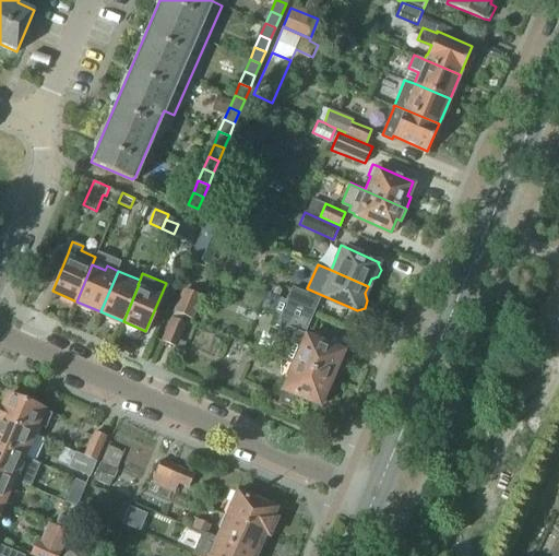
[(294,284),(286,299),(314,311),(321,296),(294,284)]
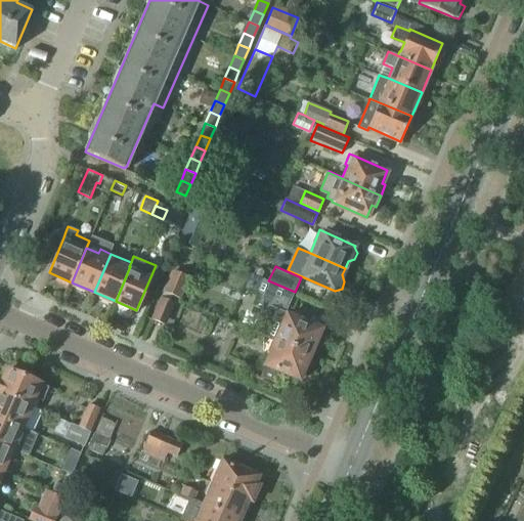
[(172,270),(163,291),(179,298),(187,277),(172,270)]
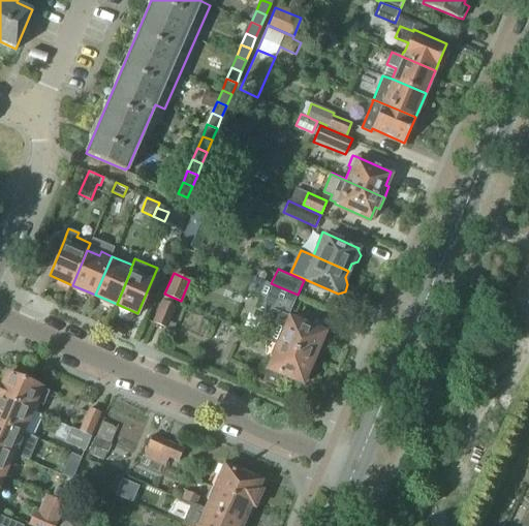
[(253,275),(247,289),(262,297),(259,304),(273,310),(261,337),(276,342),(313,358),(324,332),(288,316),(298,295),(271,283),(262,279),(253,275)]
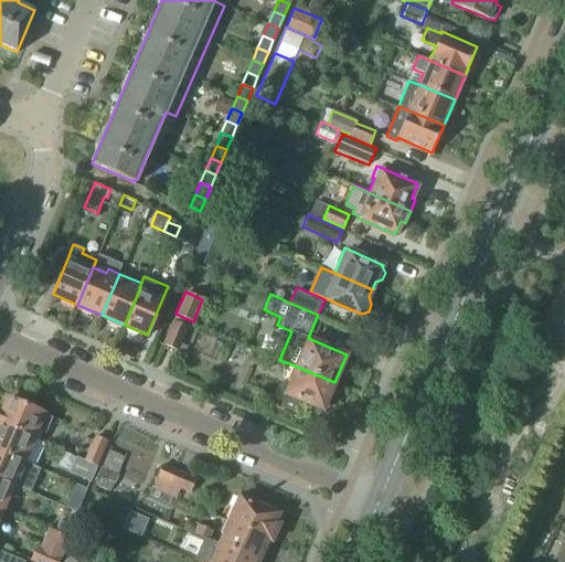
[(188,326),(173,319),(163,343),(178,350),(188,326)]
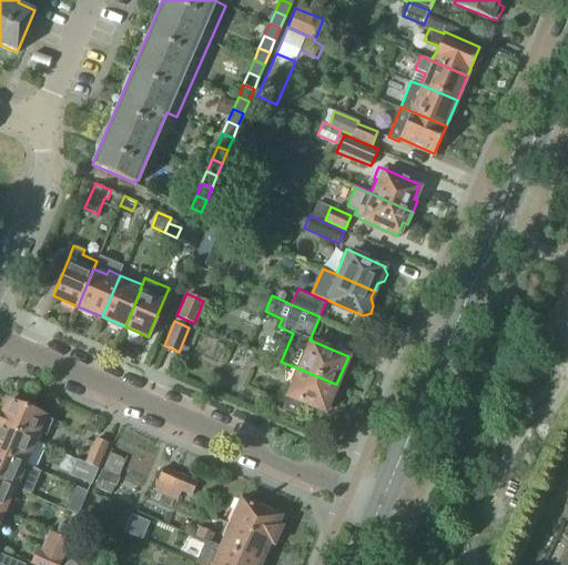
[(286,395),(282,409),(297,414),(302,402),(325,411),(330,399),(335,399),(338,391),(335,386),(336,384),(296,367),(285,394),(286,395)]
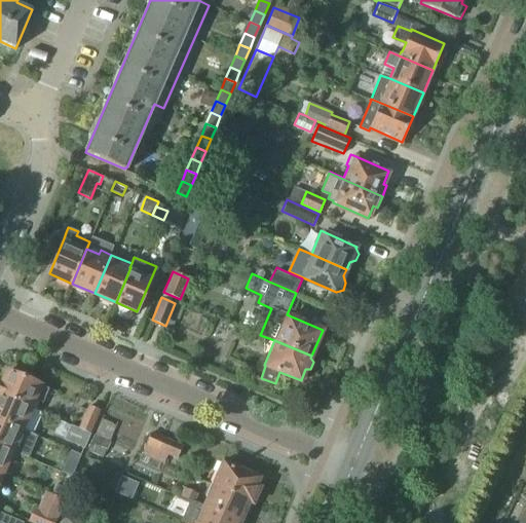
[(0,382),(0,393),(34,408),(37,400),(42,403),(48,388),(43,386),(43,385),(7,370),(1,383),(0,382)]
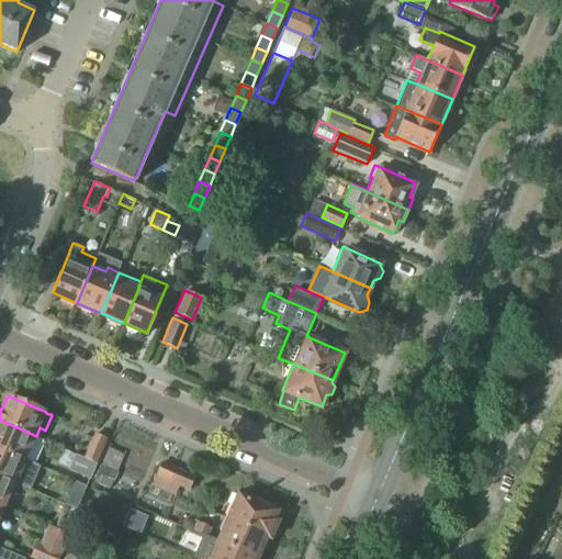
[(0,420),(0,446),(26,458),(36,436),(0,420)]
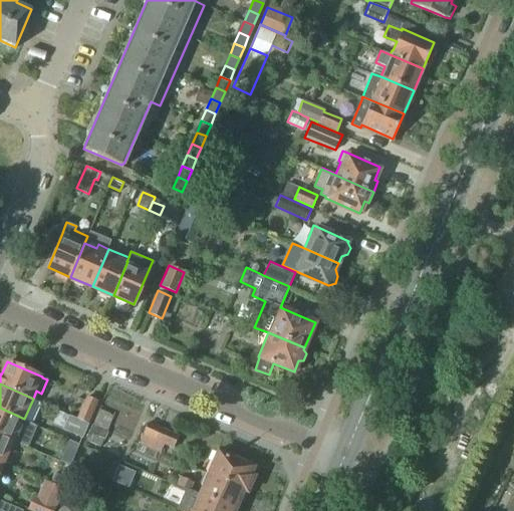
[(87,396),(77,418),(88,423),(97,400),(87,396)]
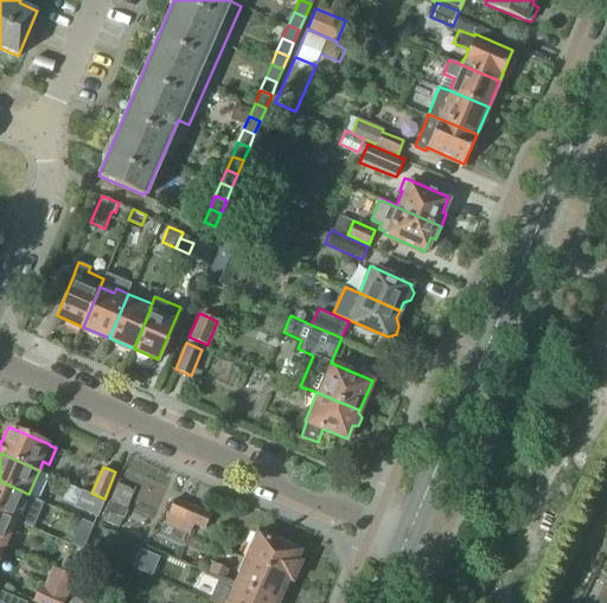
[(0,481),(0,511),(18,519),(30,525),(40,500),(29,495),(29,494),(0,481)]
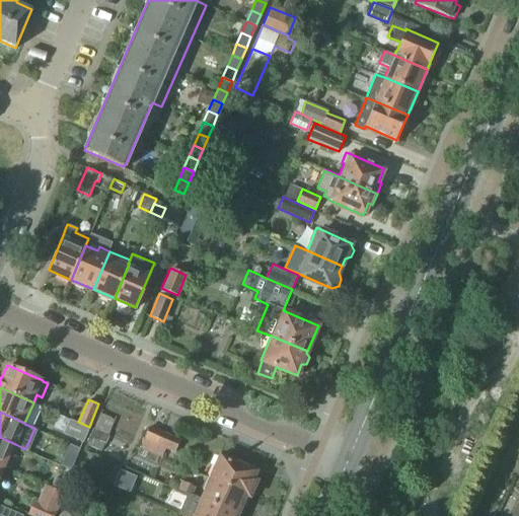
[(93,427),(92,429),(89,438),(104,444),(115,418),(100,413),(94,428),(93,427)]
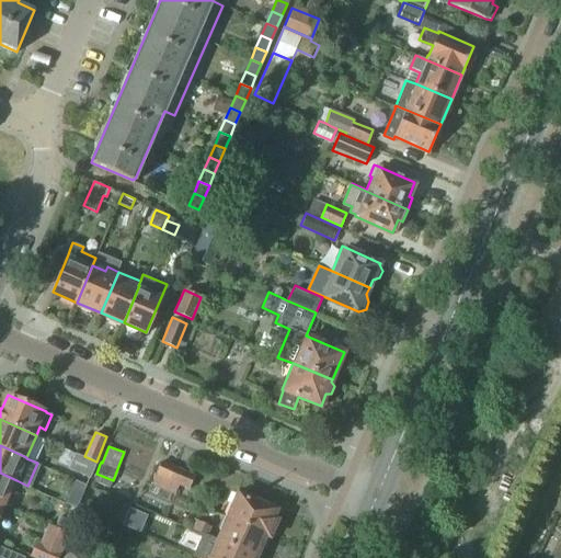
[(84,456),(75,453),(70,465),(91,474),(96,462),(84,456)]
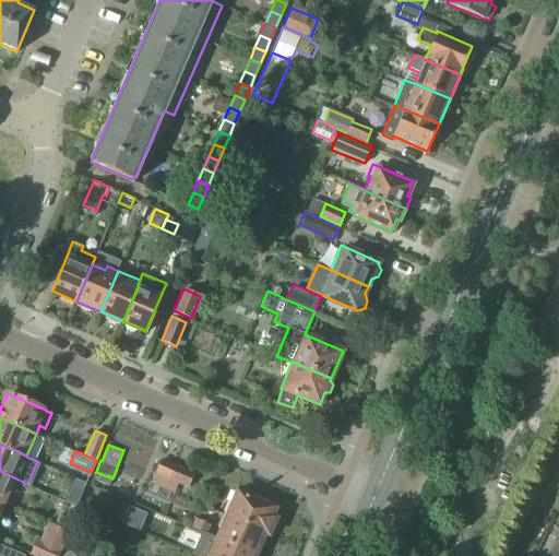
[(161,459),(151,482),(163,487),(173,463),(161,459)]
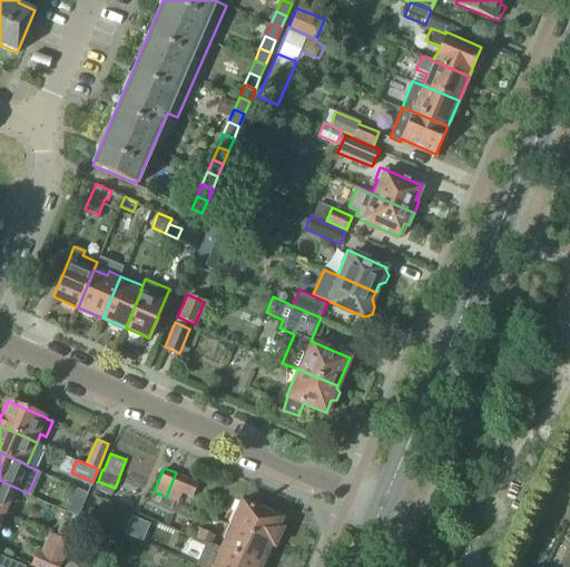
[(198,482),(176,472),(166,497),(178,501),(183,492),(193,497),(198,482)]
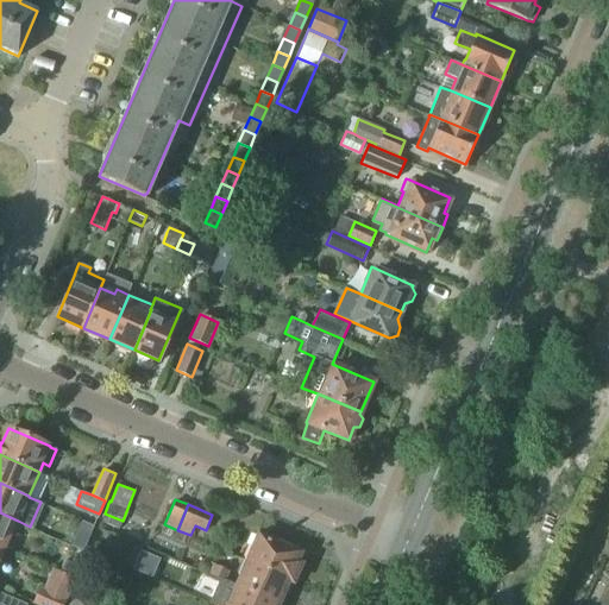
[(0,512),(0,542),(7,546),(18,522),(18,521),(0,512)]
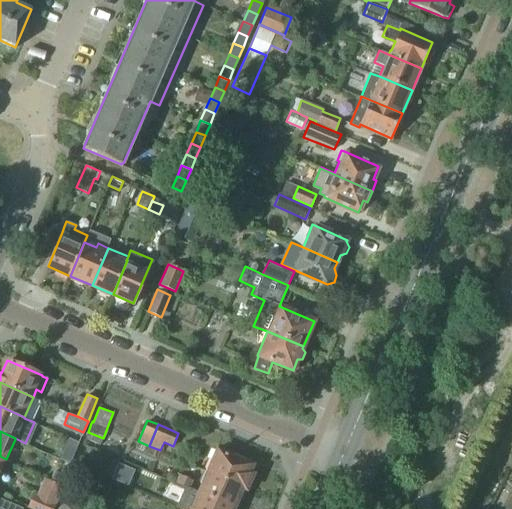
[(62,453),(60,458),(66,461),(70,462),(75,452),(64,447),(62,453)]
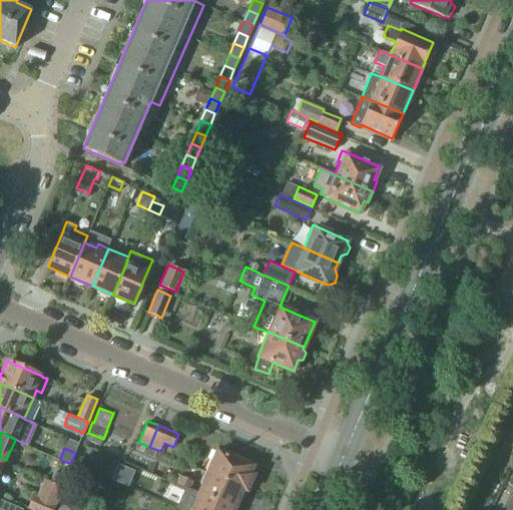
[(252,466),(218,451),(209,473),(246,489),(253,474),(249,473),(252,466)]
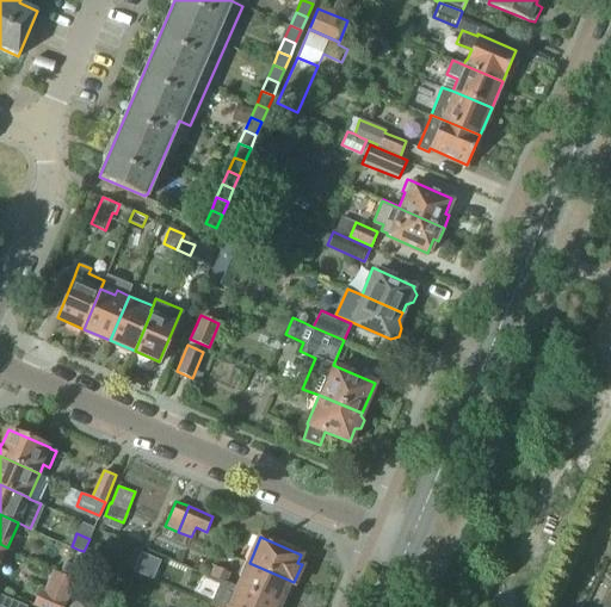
[(65,561),(61,571),(78,578),(87,555),(84,552),(84,551),(79,550),(78,551),(73,564),(65,561)]
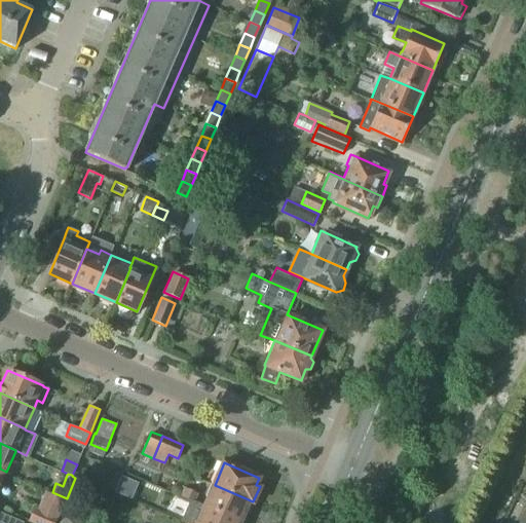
[(253,501),(215,485),(205,506),(245,522),(253,501)]
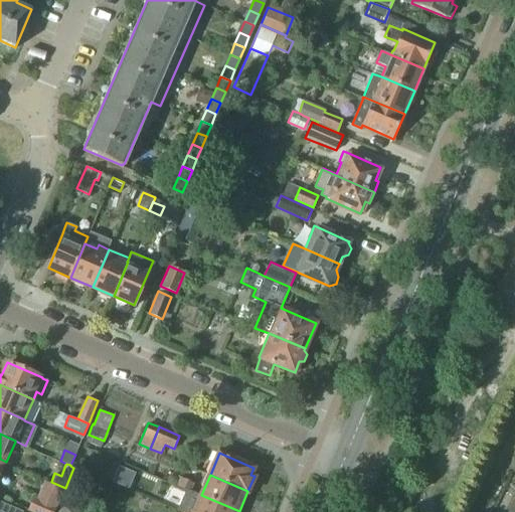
[(177,484),(191,490),(194,482),(180,477),(177,484)]
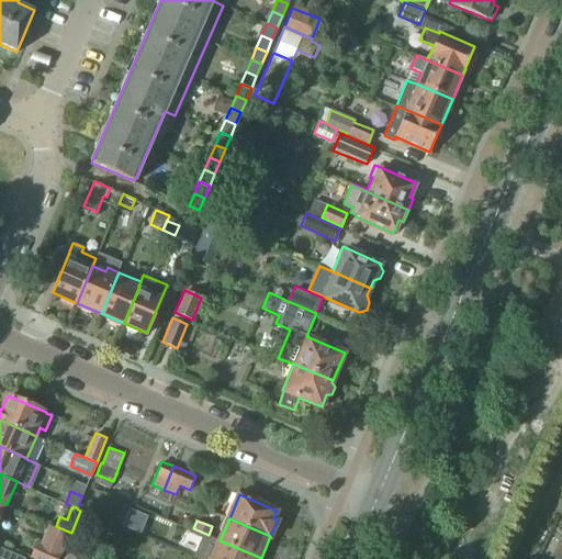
[(36,541),(30,556),(36,558),(59,558),(71,533),(56,526),(55,527),(48,524),(40,543),(36,541)]
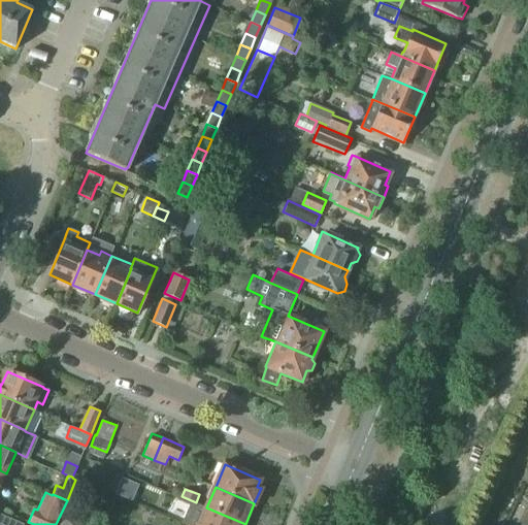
[(244,524),(245,524),(206,507),(198,524),(244,524)]
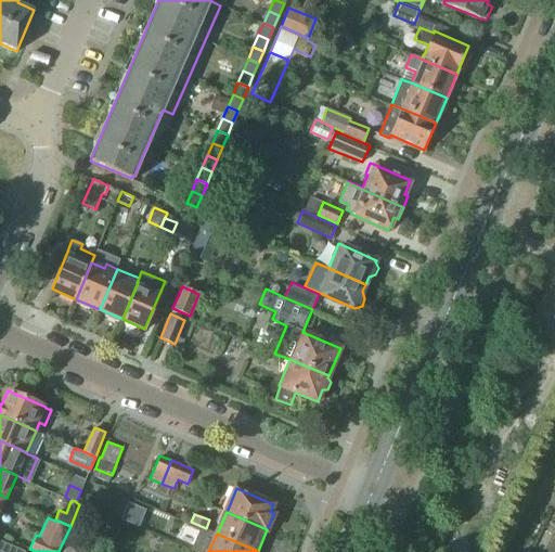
[(61,551),(88,551),(74,538),(61,551)]
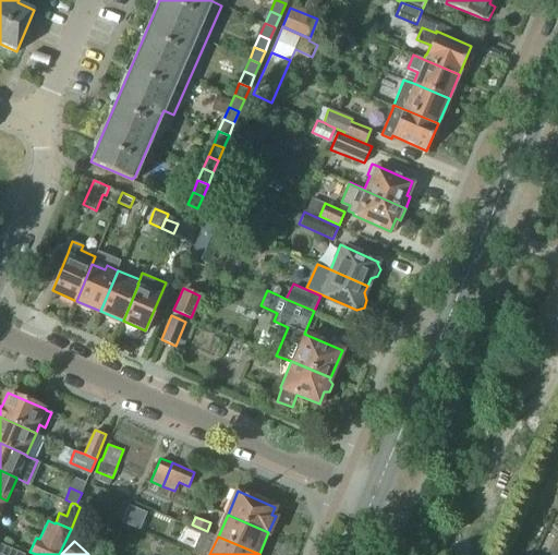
[(0,554),(23,554),(24,554),(0,543),(0,554)]
